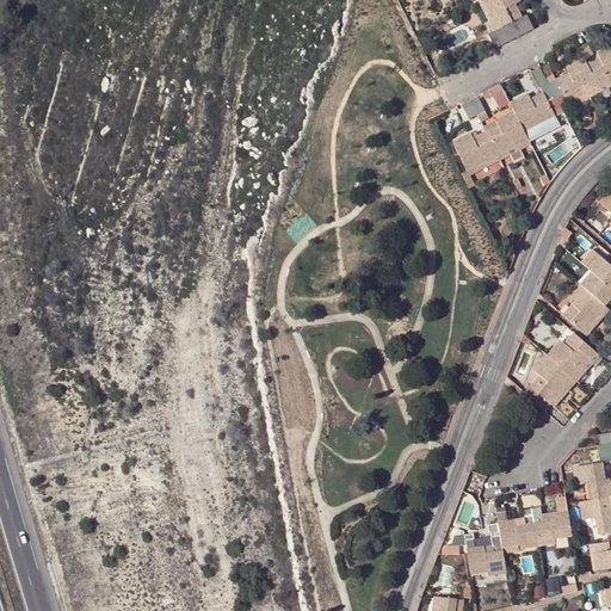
[(482,0),(477,0),(489,22),(493,19),(482,0)]
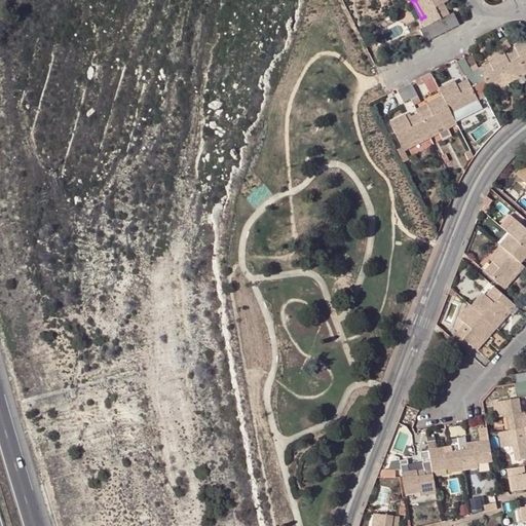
[(443,3),(447,1),(446,0),(415,0),(424,16),(421,19),(419,20),(423,27),(448,14),(443,3)]
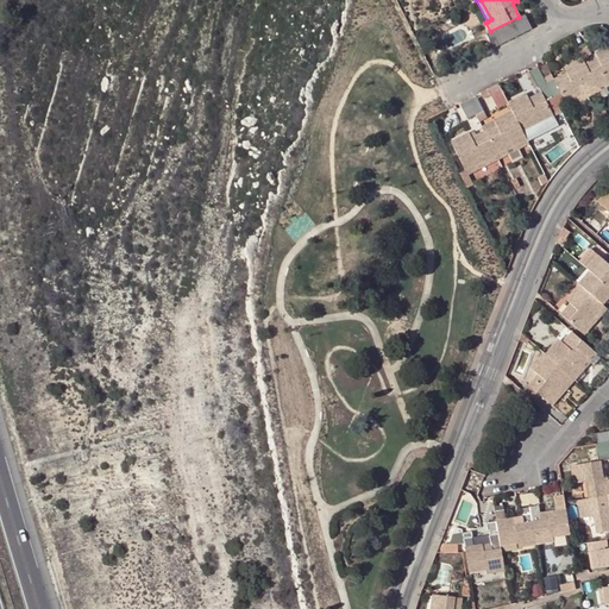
[(519,17),(490,31),(485,33),(487,36),(494,48),(532,27),(525,14),(519,17)]
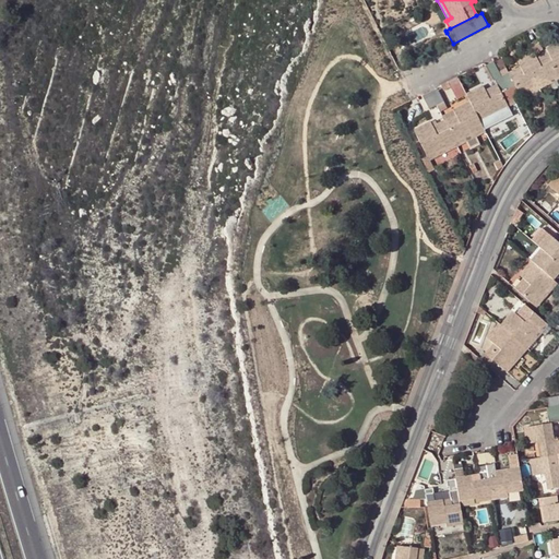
[(558,74),(558,40),(545,48),(547,52),(535,58),(547,81),(558,74)]
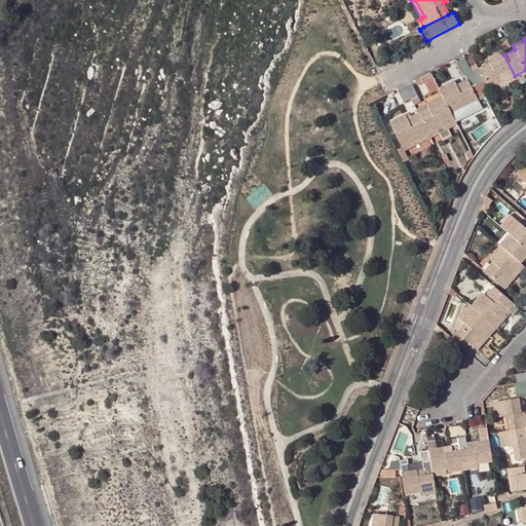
[(498,43),(501,50),(510,47),(506,39),(498,43)]
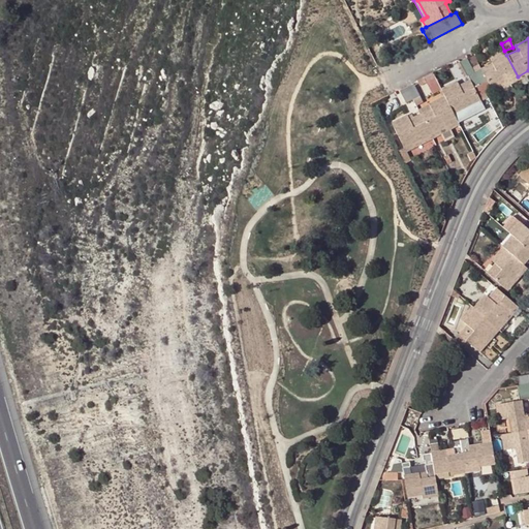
[(518,76),(506,55),(504,51),(489,59),(492,64),(474,72),(485,93),(487,95),(493,92),(491,90),(518,76)]
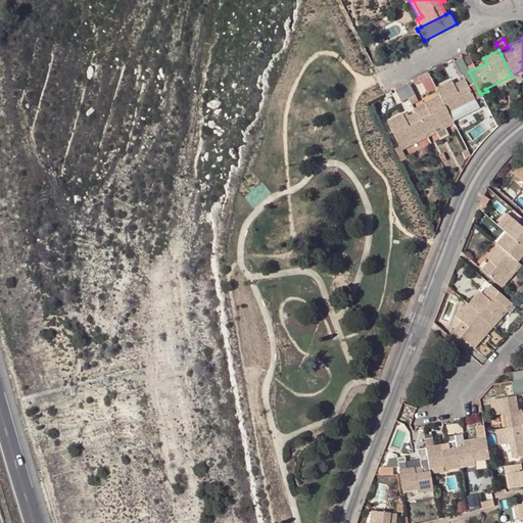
[(522,74),(522,69),(512,76),(513,79),(522,74)]
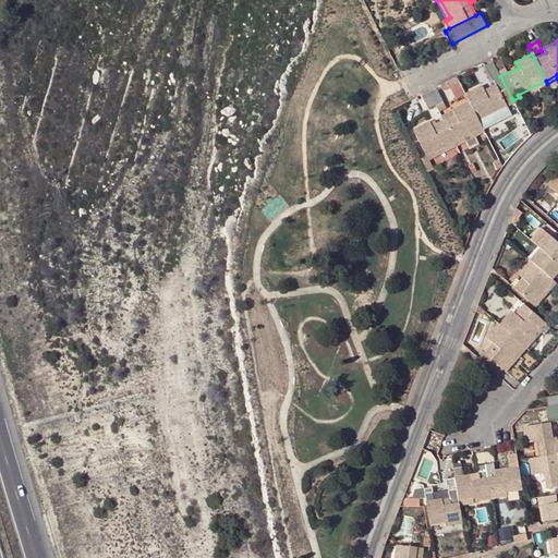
[(464,95),(456,76),(447,81),(449,86),(456,99),(464,95)]
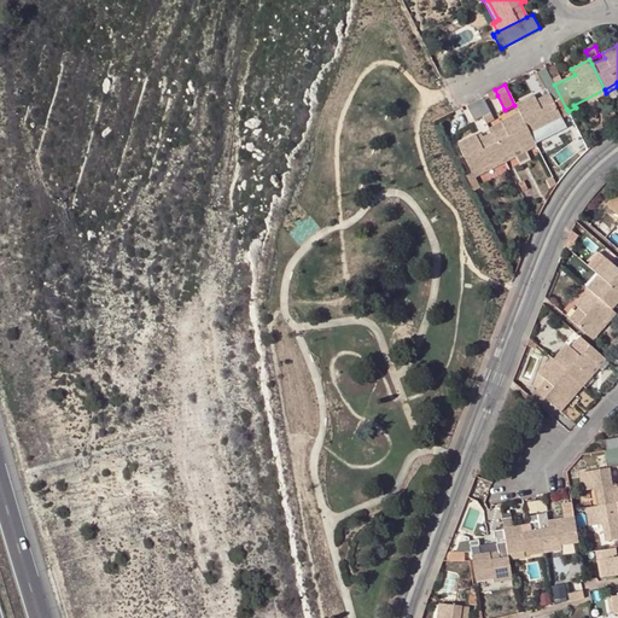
[(534,95),(514,105),(519,112),(529,134),(561,118),(558,112),(566,109),(554,85),(546,88),(548,93),(536,100),(534,95)]
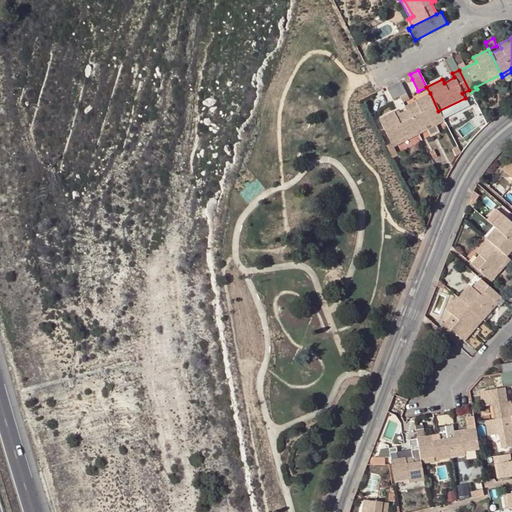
[(475,87),(477,89),(502,77),(501,74),(475,87)]
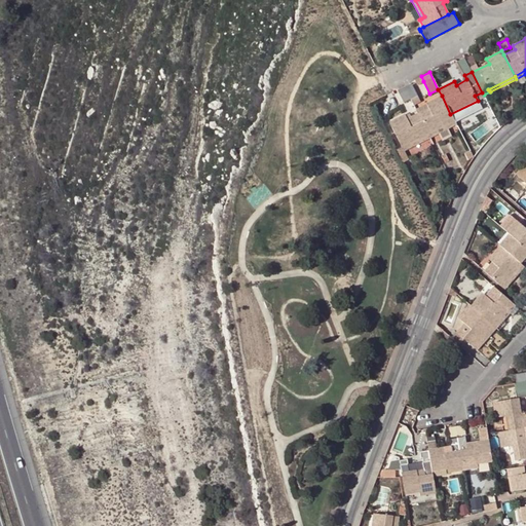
[(420,103),(410,83),(404,87),(409,99),(413,106),(420,103)]
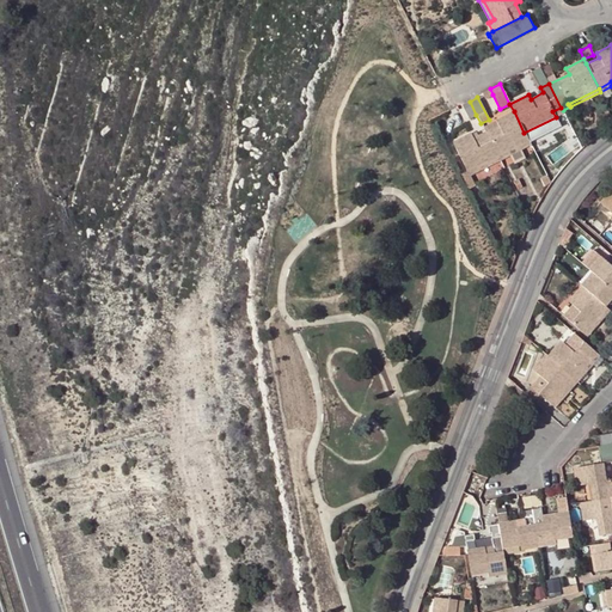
[(476,115),(470,102),(463,105),(463,106),(469,118),(476,115)]
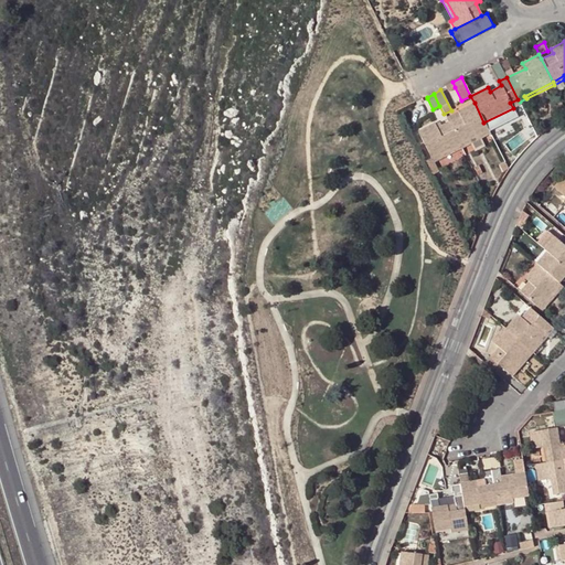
[(564,110),(560,100),(553,104),(560,117),(564,114),(564,110)]
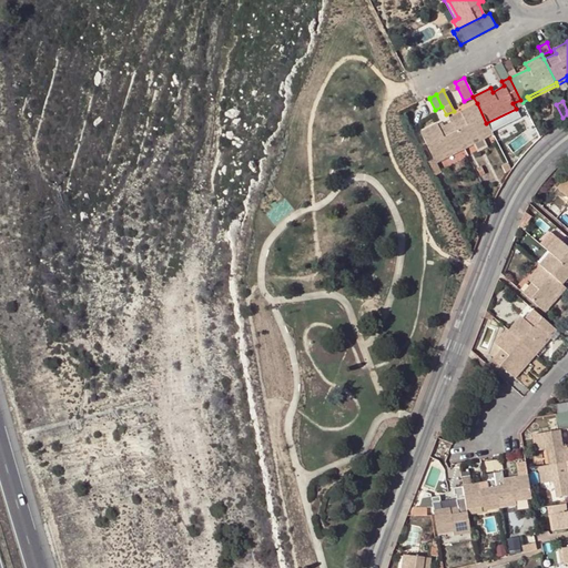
[(462,118),(450,123),(462,145),(490,130),(488,127),(486,123),(477,103),(459,112),(462,118)]
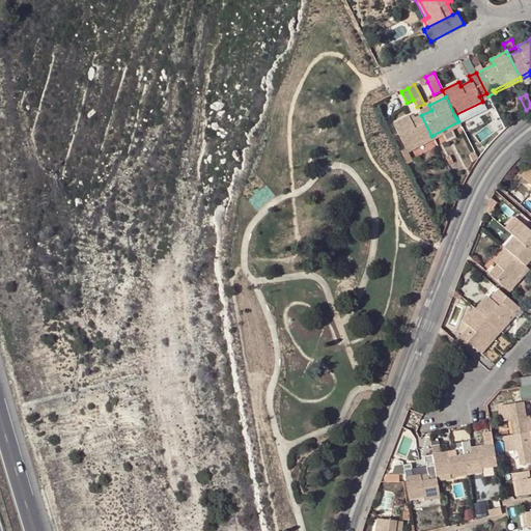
[(456,118),(483,105),(482,102),(454,115),(456,118)]
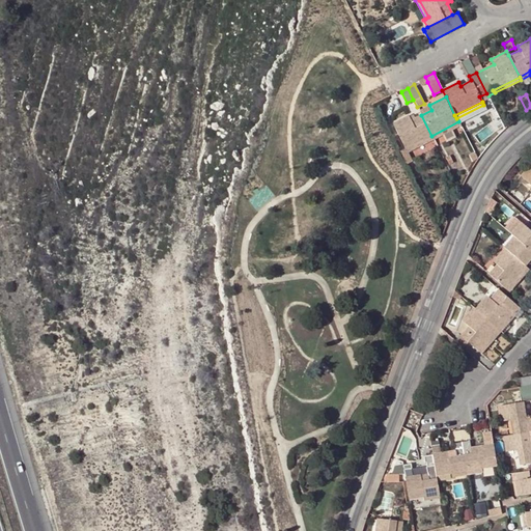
[(429,105),(418,110),(421,115),(431,110),(429,105)]
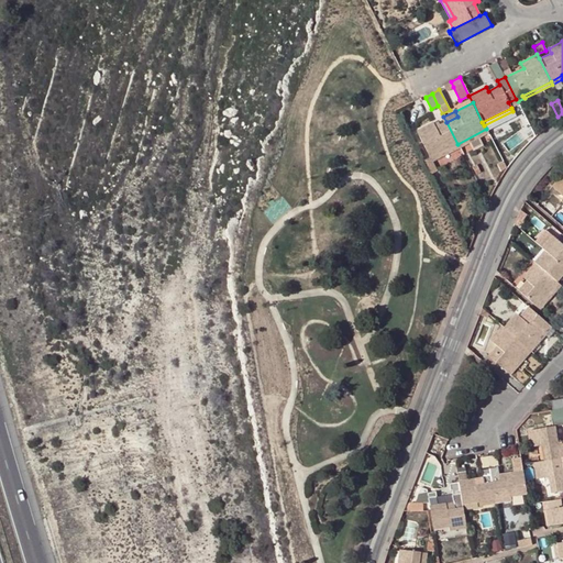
[(457,144),(446,122),(435,128),(432,122),(415,131),(429,158),(457,144)]
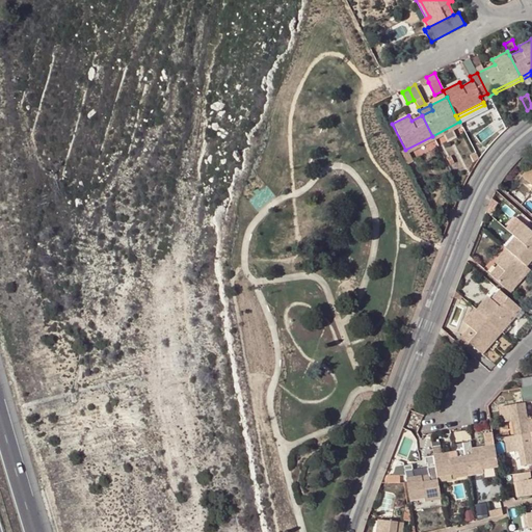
[(434,139),(461,126),(459,122),(432,136),(434,139)]
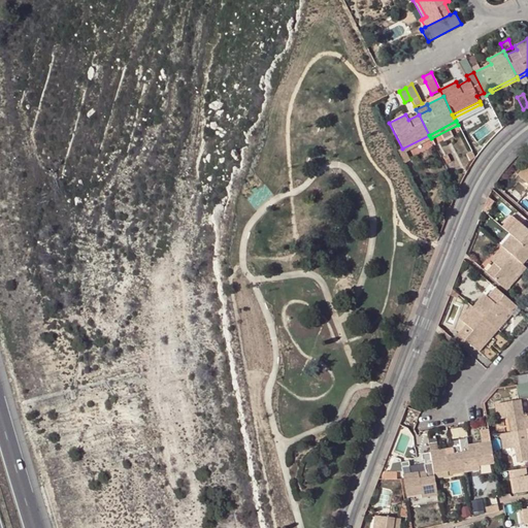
[(402,149),(404,152),(431,138),(429,135),(402,149)]
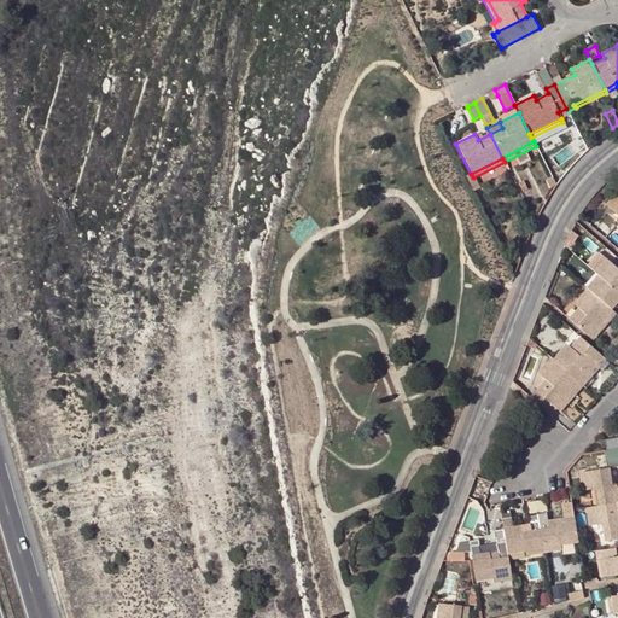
[(471,174),(462,178),(470,192),(478,188),(473,178),(471,174)]
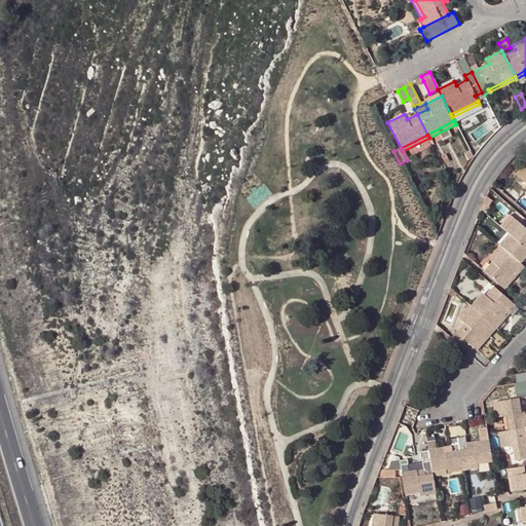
[(467,160),(473,157),(470,151),(464,154),(467,160)]
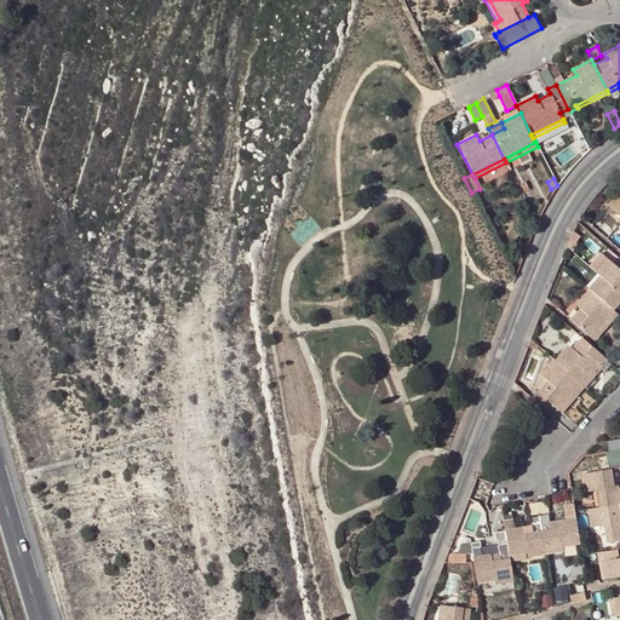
[(619,214),(619,190),(608,205),(619,214)]
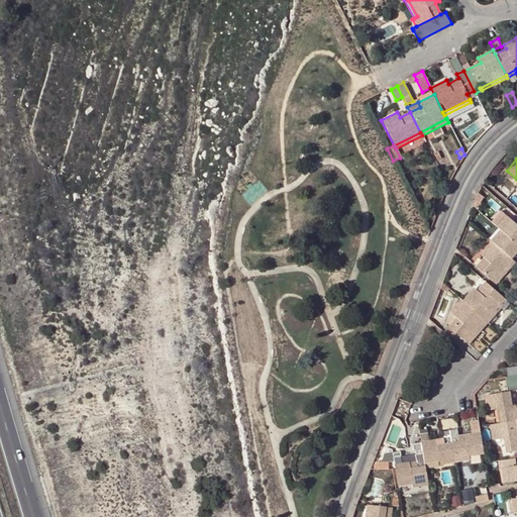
[(516,223),(509,217),(499,228),(505,233),(516,243),(516,223)]
